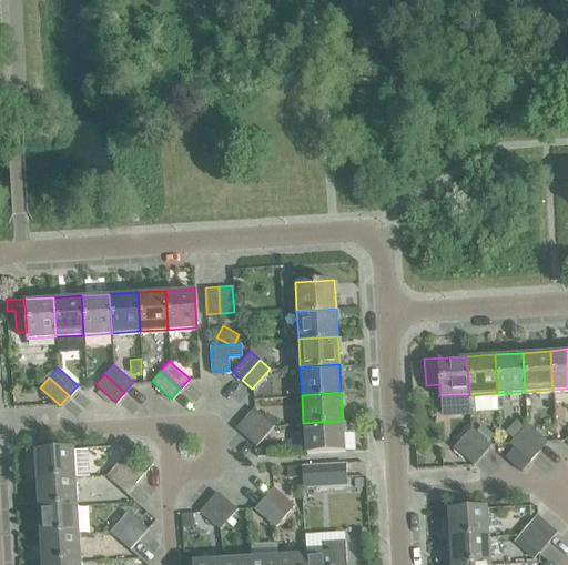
[(235,426),(245,435),(263,415),(253,406),(235,426)]
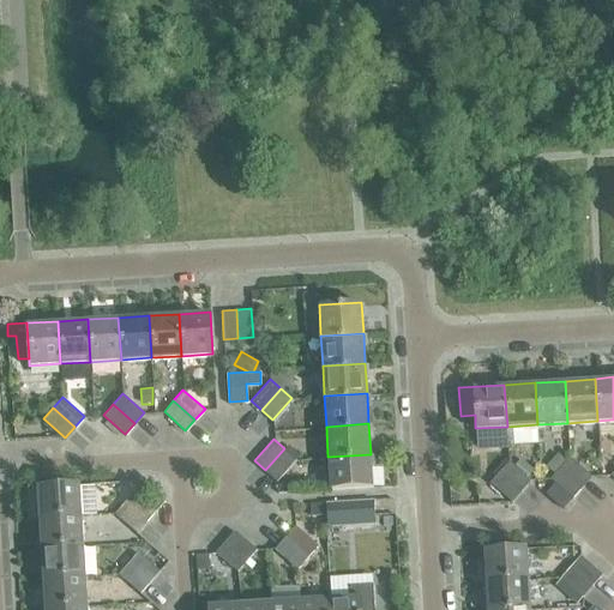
[(288,445),(284,448),(295,458),(299,454),(288,445)]
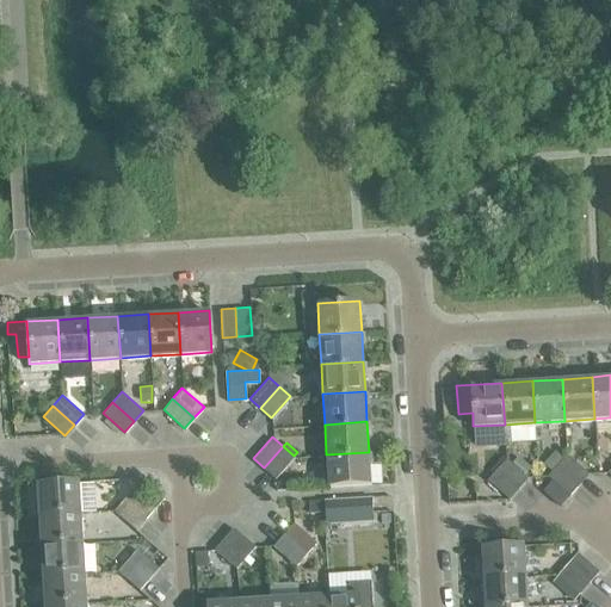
[(283,446),(264,468),(275,477),(294,456),(283,446)]
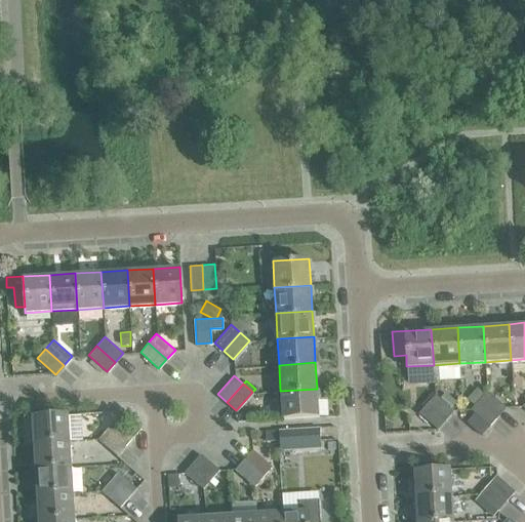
[(317,389),(280,391),(282,417),(318,415),(317,389)]
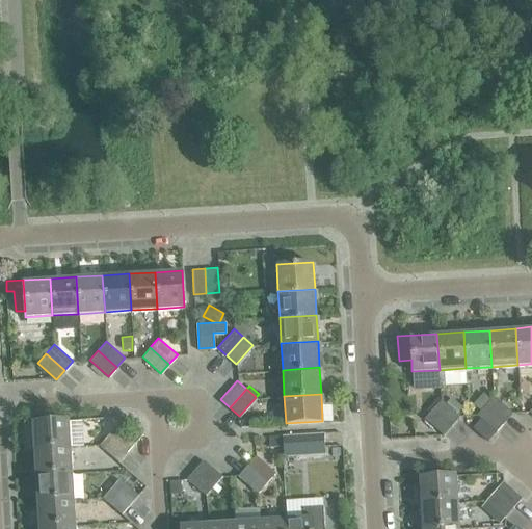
[(494,395),(485,404),(504,421),(512,412),(494,395)]
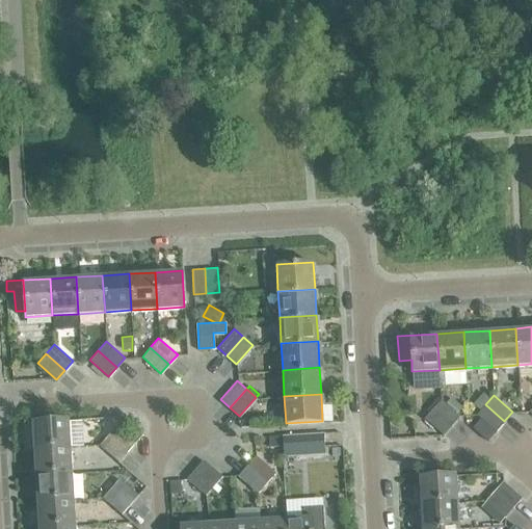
[(441,398),(432,407),(451,424),(459,415),(441,398)]
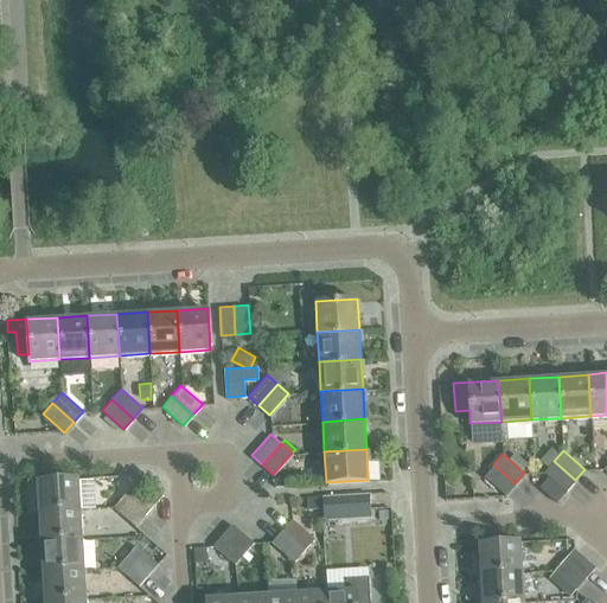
[(554,461),(544,472),(566,491),(575,480),(554,461)]
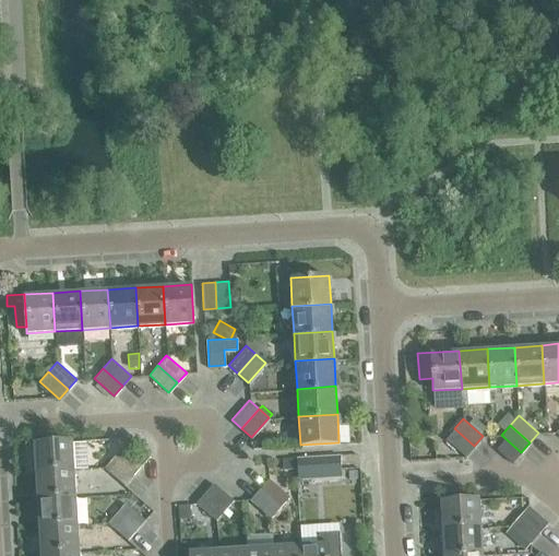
[(474,446),(454,428),(445,438),(465,456),(474,446)]
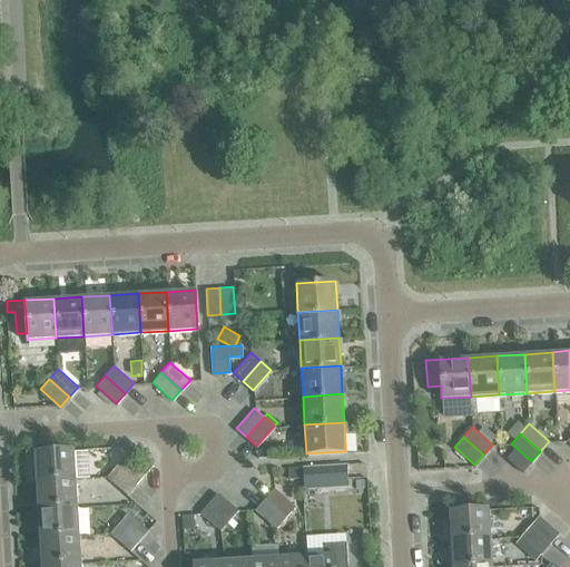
[(511,443),(502,453),(522,471),(531,461),(511,443)]
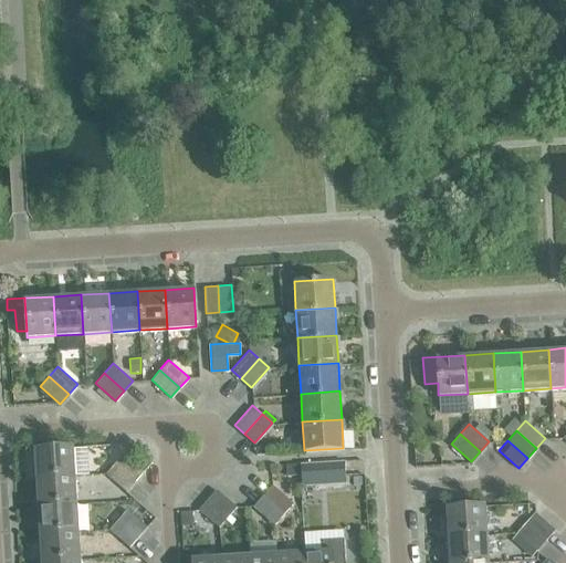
[(34,448),(35,477),(74,475),(73,446),(34,448)]
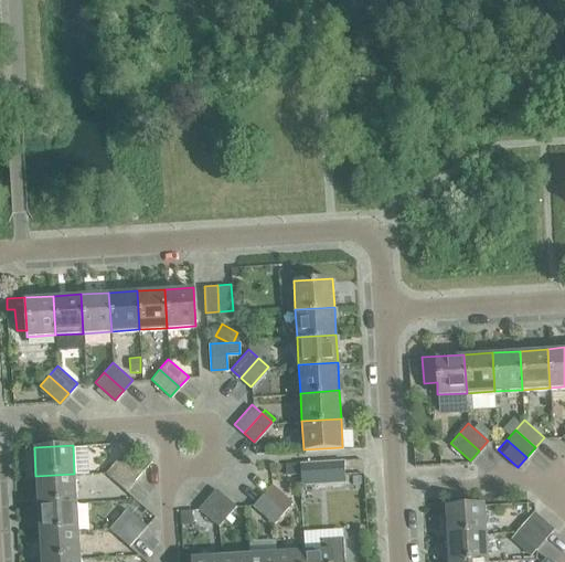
[(123,452),(114,462),(134,479),(142,469),(123,452)]
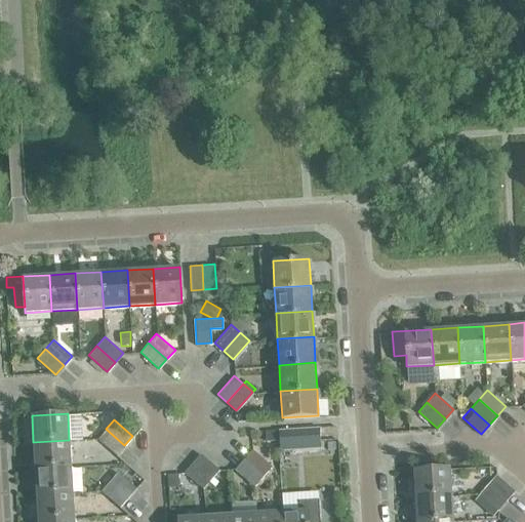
[(319,427),(279,429),(280,449),(321,447),(319,427)]
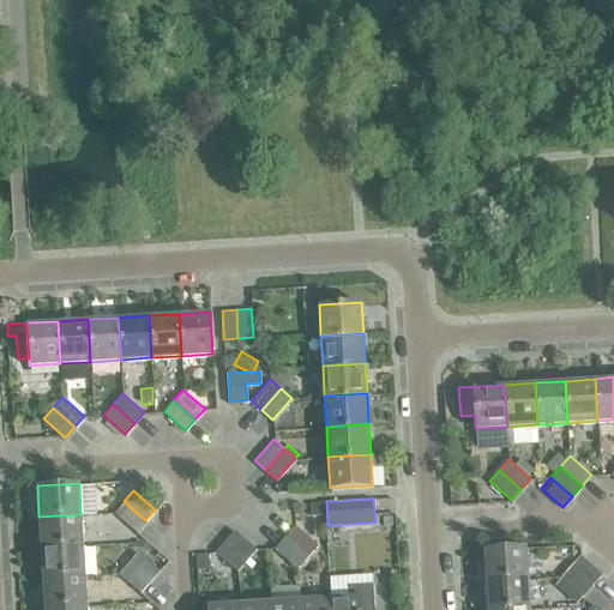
[(145,520),(124,501),(114,512),(136,531),(145,520)]
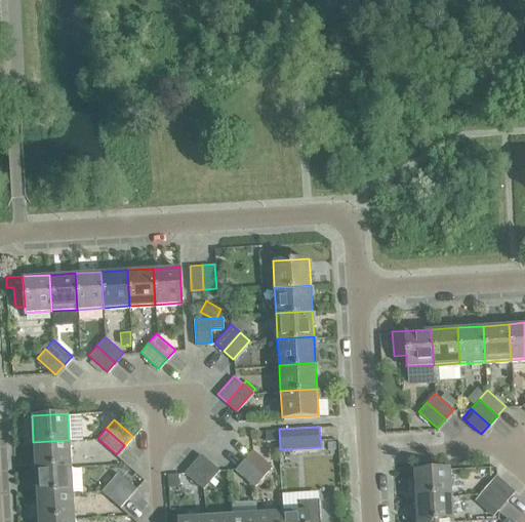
[(33,442),(35,468),(71,466),(69,440),(33,442)]
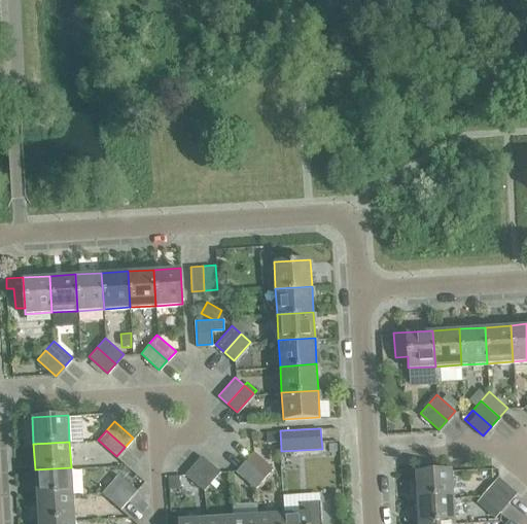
[(252,451),(245,460),(264,477),(271,467),(252,451)]
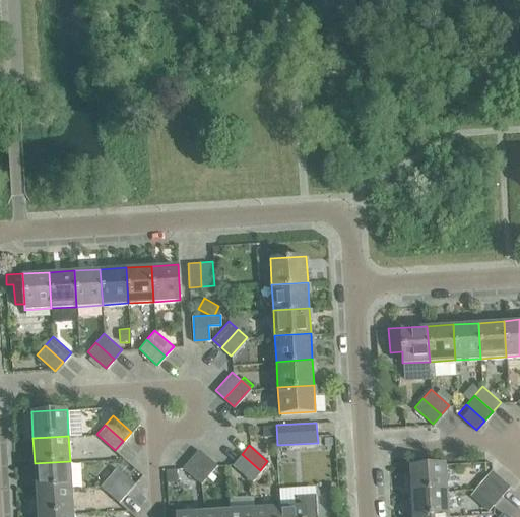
[(198,448),(190,457),(208,473),(216,464),(198,448)]
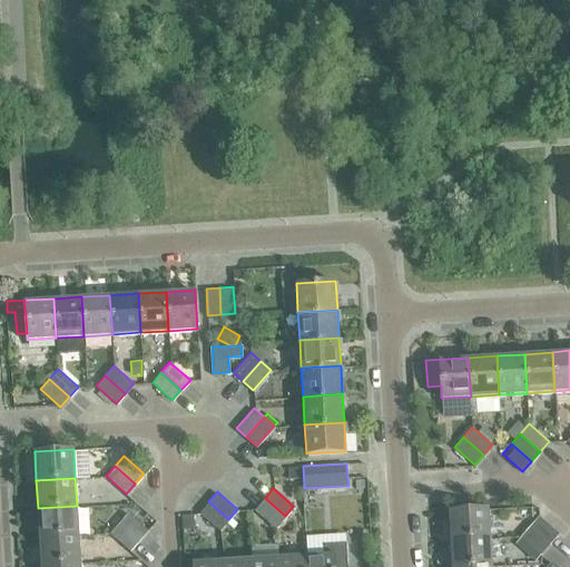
[(285,516),(265,498),(256,508),(276,526),(285,516)]
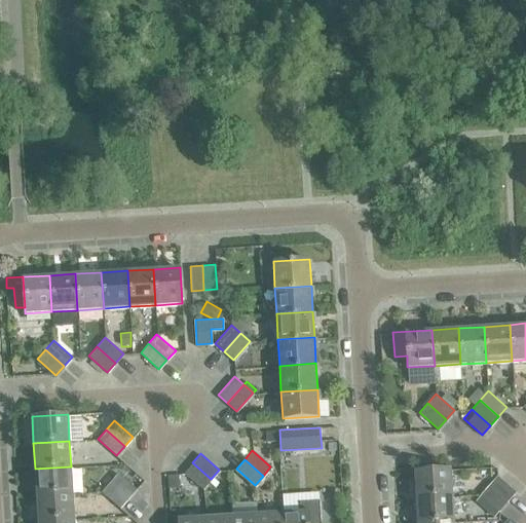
[(211,479),(192,462),(184,472),(202,488),(211,479)]
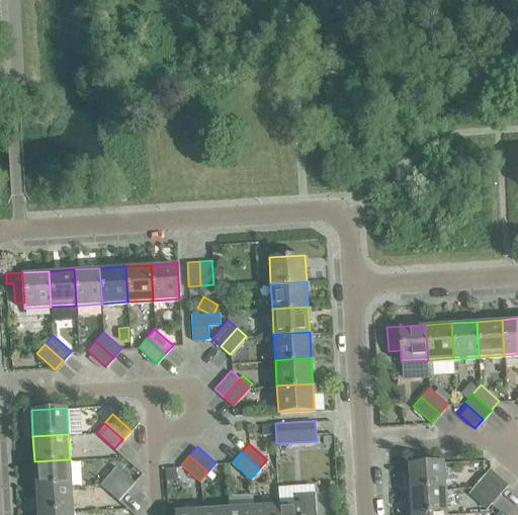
[(34,461),(35,487),(72,485),(70,459),(34,461)]
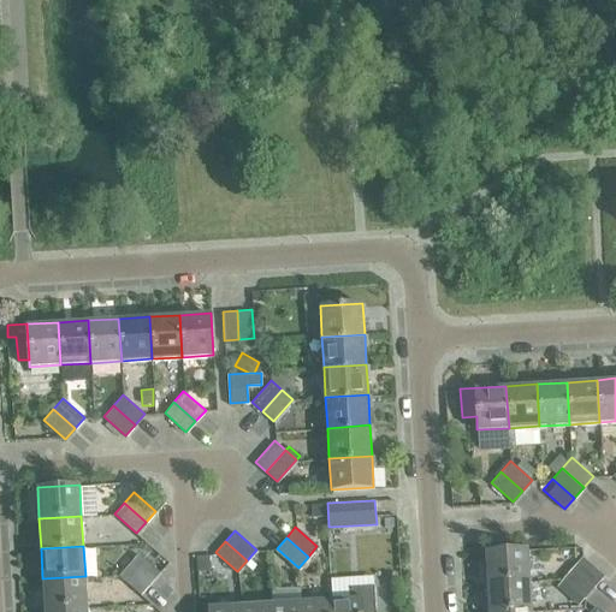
[(485,551),(487,582),(529,580),(527,548),(485,551)]
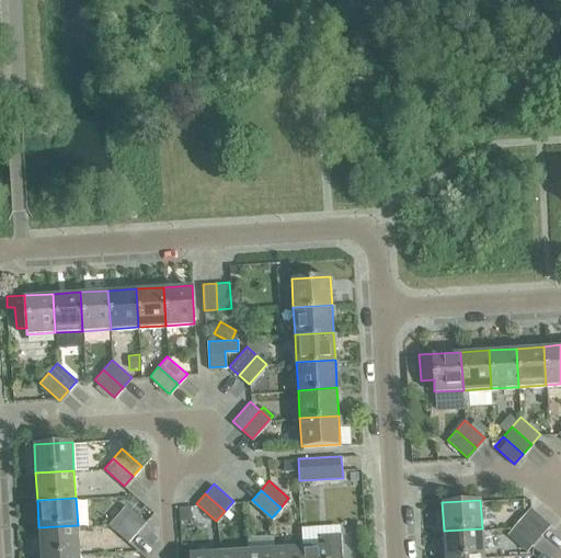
[(125,503),(117,513),(137,531),(145,521),(125,503)]
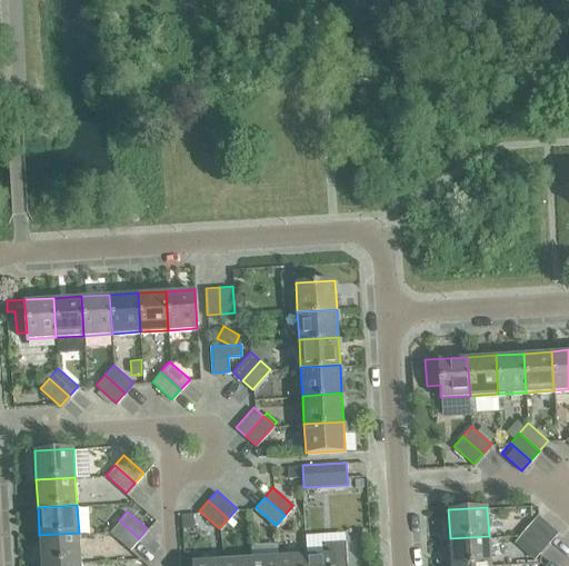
[(193,514),(181,514),(181,526),(193,526),(193,514)]
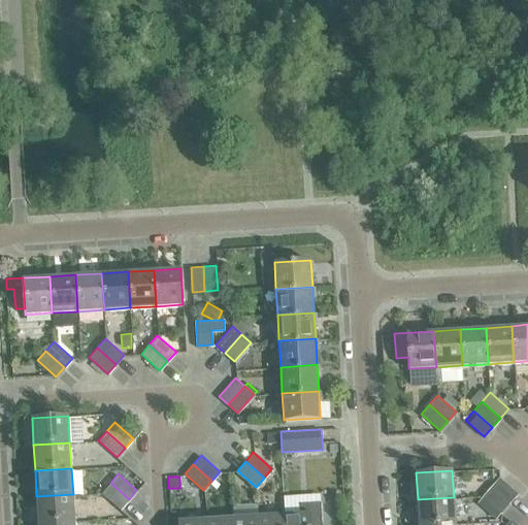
[(498,477),(490,486),(508,502),(517,493),(498,477)]
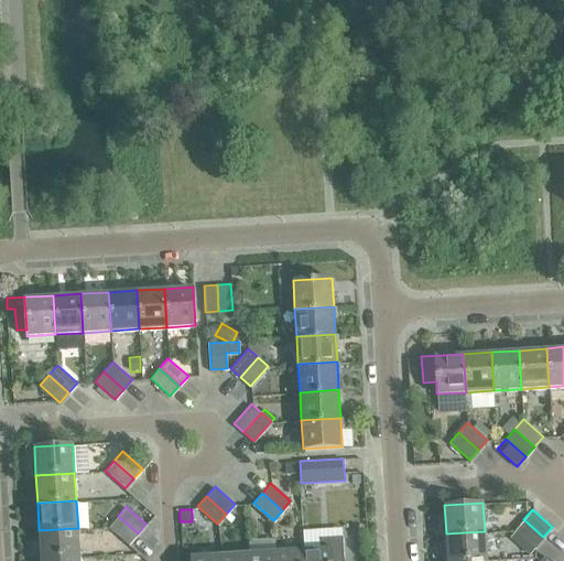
[(138,533),(118,516),(109,526),(129,543),(138,533)]
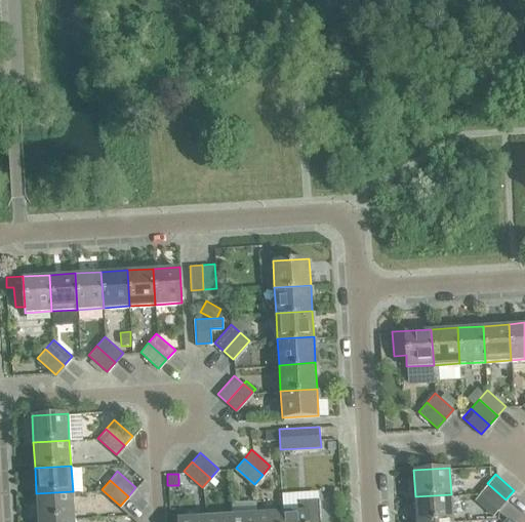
[(506,499),(487,483),(479,492),(497,509),(506,499)]
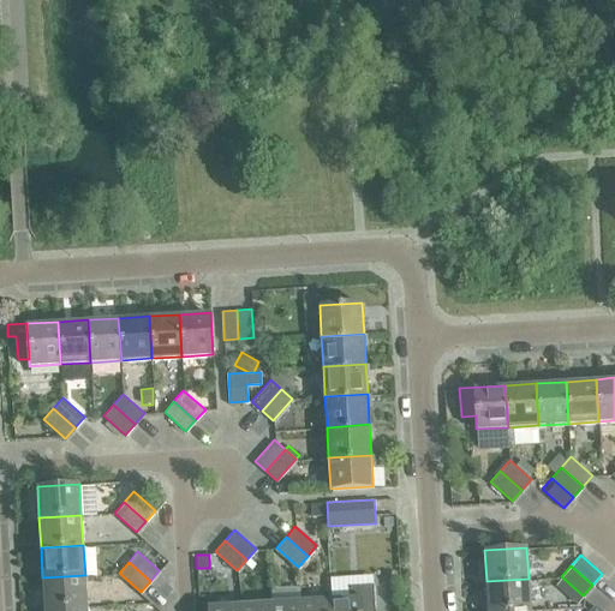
[(42,577),(45,609),(87,605),(85,575),(42,577)]
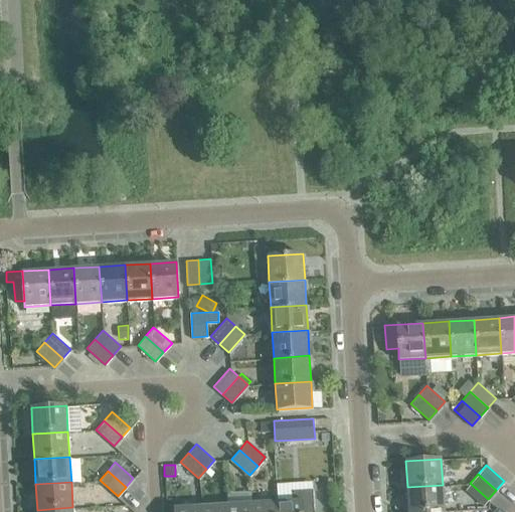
[(407,487),(408,511),(410,511),(444,510),(443,485),(407,487)]
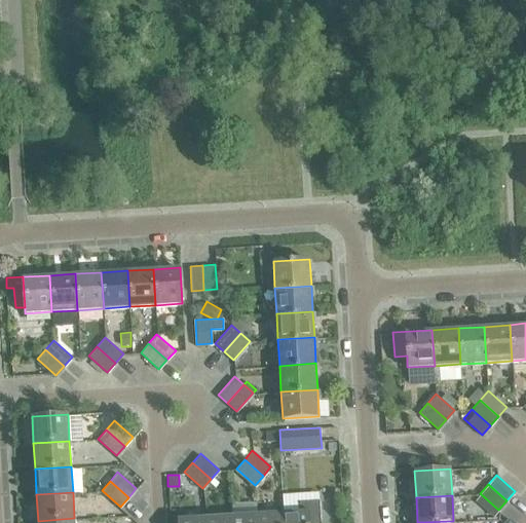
[(282,512),(283,522),(320,522),(318,499),(282,501),(282,512)]
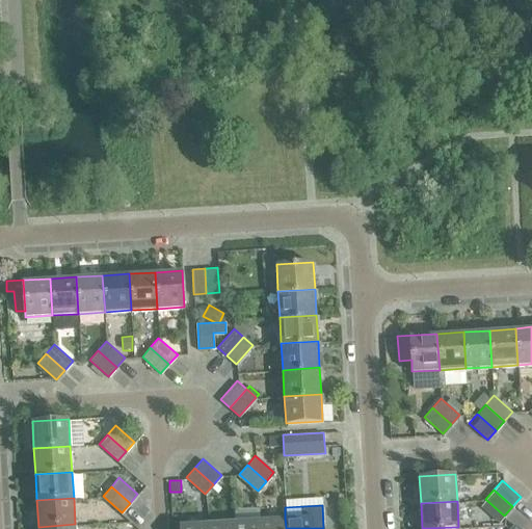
[(259,520),(259,528),(286,528),(285,518),(259,520)]
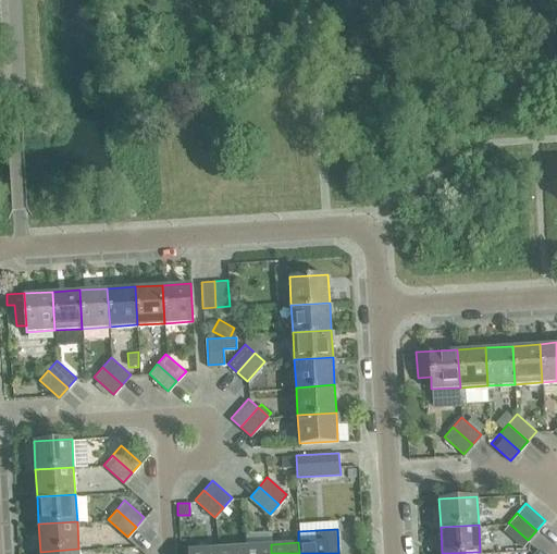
[(271,553),(271,544),(244,545),(244,553),(271,553)]
